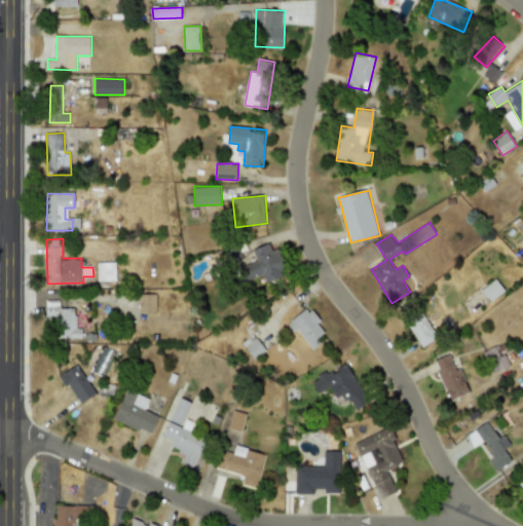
[(249,279),(264,274),(267,283),(288,274),(277,248),(273,250),(270,242),(254,249),(258,261),(244,267),(249,279)]
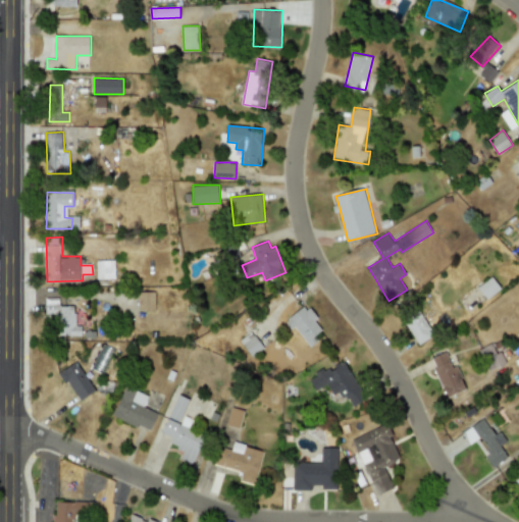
[(116,260),(98,260),(98,278),(116,278),(116,260)]
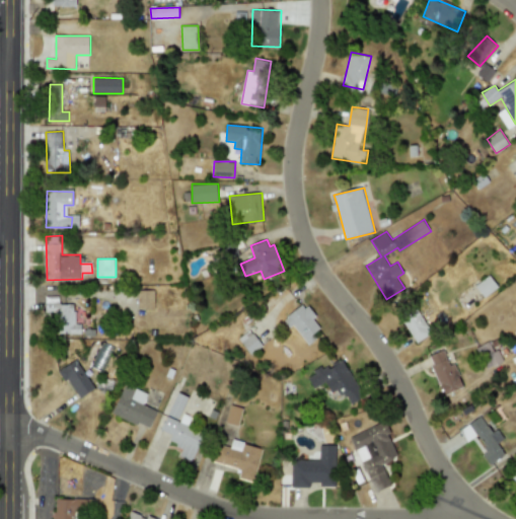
[(499,287),(490,275),(475,286),(486,297),(499,287)]
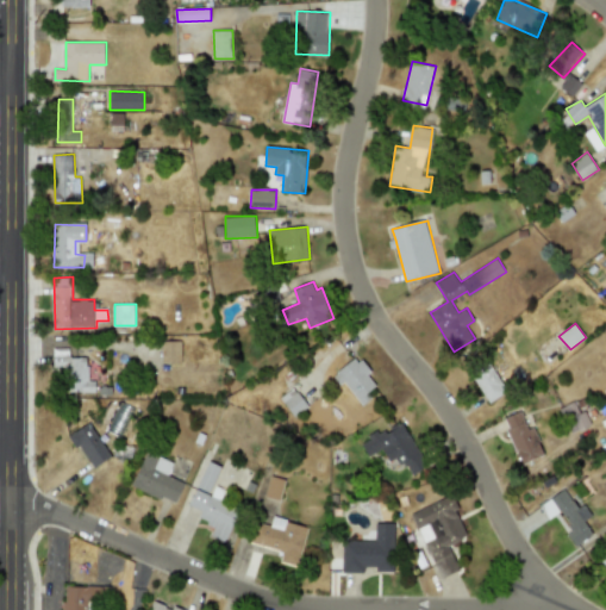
[(182,362),(182,341),(163,341),(164,362),(182,362)]
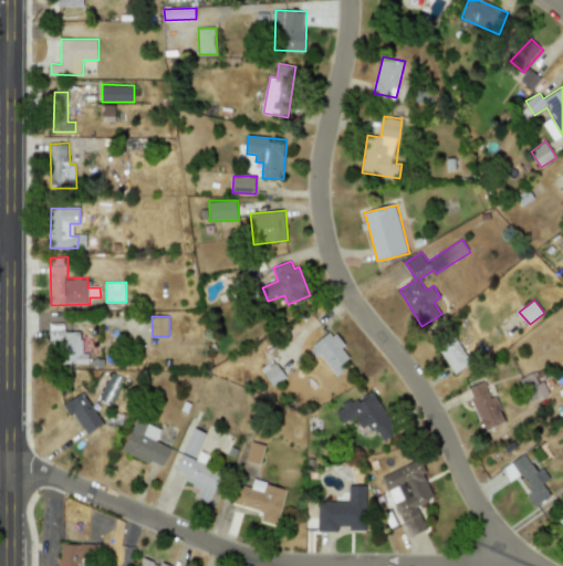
[(83,353),(82,332),(65,332),(65,323),(50,323),(51,341),(60,341),(61,364),(90,363),(90,353),(83,353)]
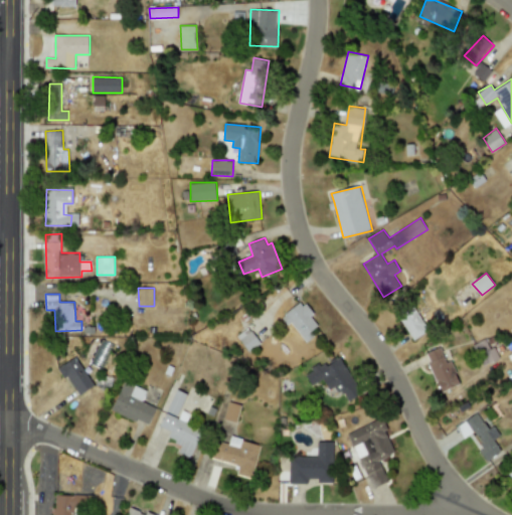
[(304,340),(321,328),(312,316),(315,314),(305,301),(285,315),(304,340)]
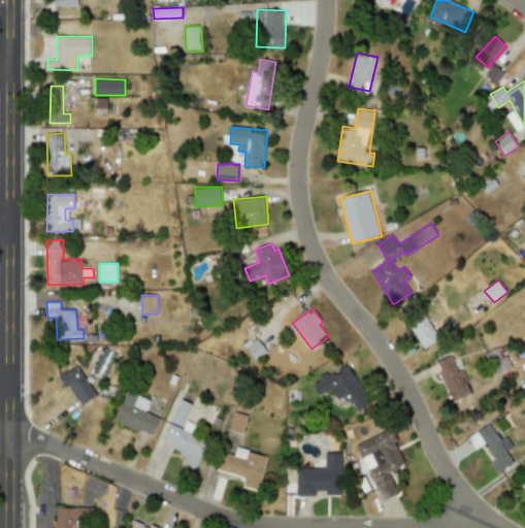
[(423,349),(439,340),(427,315),(409,323),(423,349)]
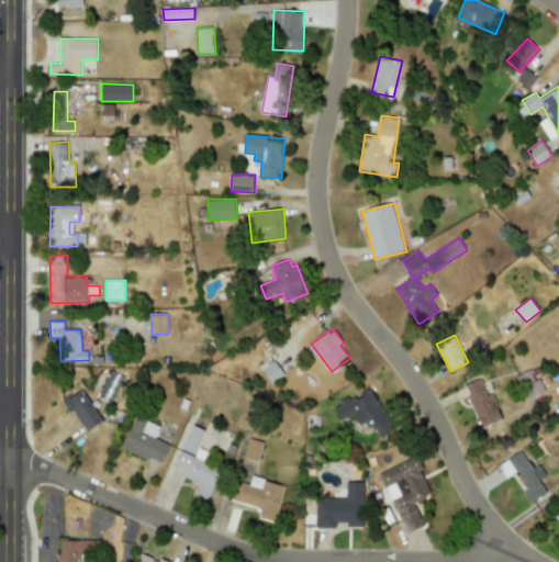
[(284,374),(274,357),(259,366),(271,383),(284,374)]
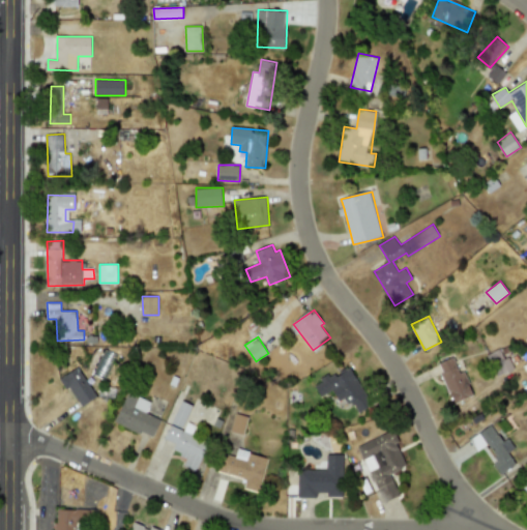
[(494,351),(495,373),(511,372),(511,358),(502,358),(502,351),(494,351)]
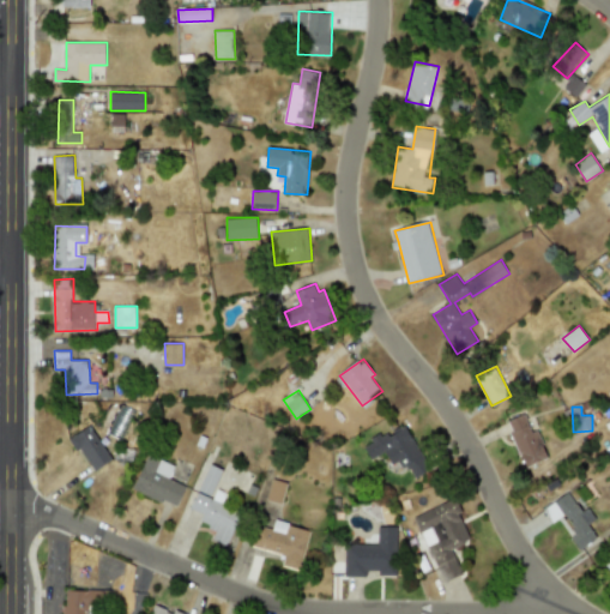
[(527,467),(550,457),(537,428),(533,431),(526,413),(507,421),(527,467)]
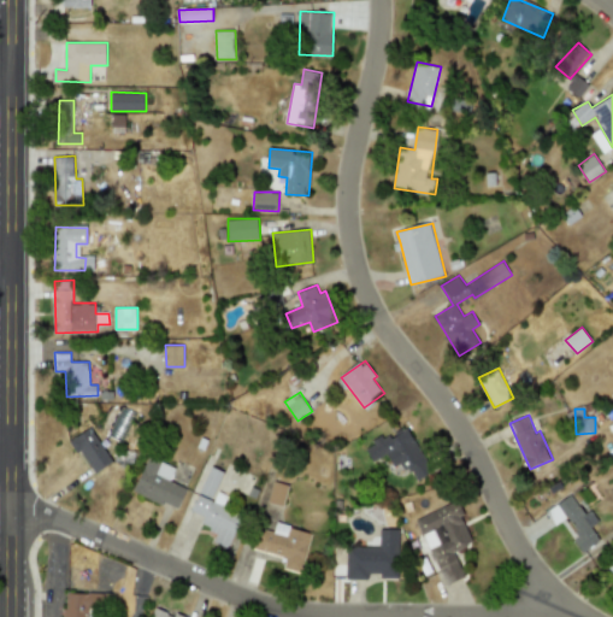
[(388,453),(395,468),(405,462),(416,481),(434,471),(407,425),(366,448),(373,462),(388,453)]
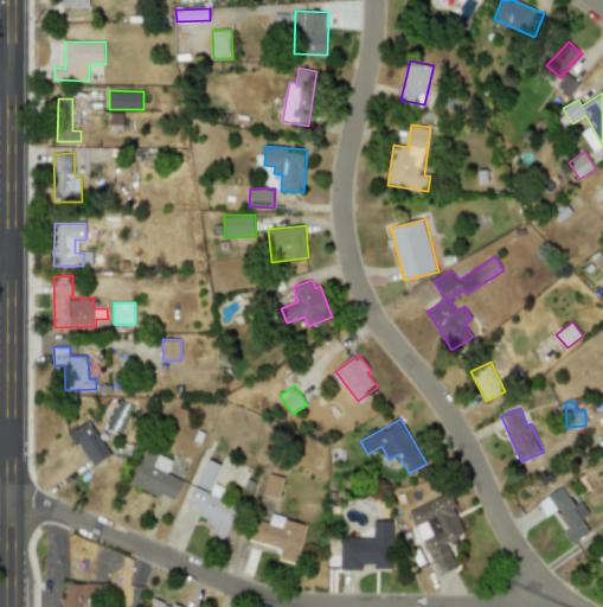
[(91,466),(111,455),(91,420),(72,430),(91,466)]
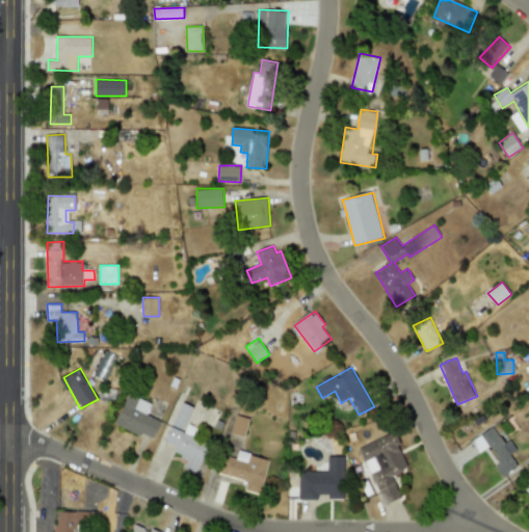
[(153,403),(129,393),(115,423),(154,440),(162,421),(148,415),(153,403)]
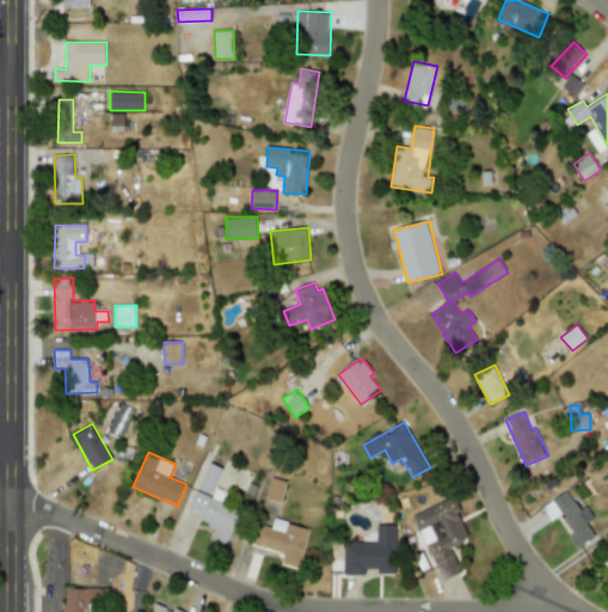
[(200,489),(212,495),(222,467),(210,463),(200,489)]
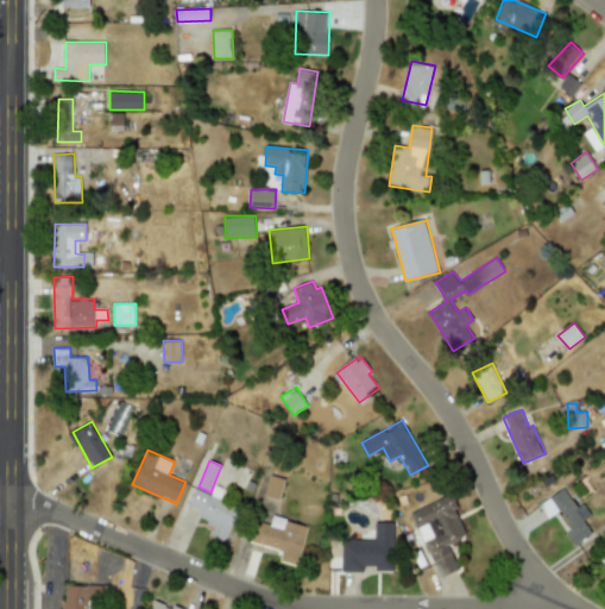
[(265,496),(282,500),(285,478),(270,475),(265,496)]
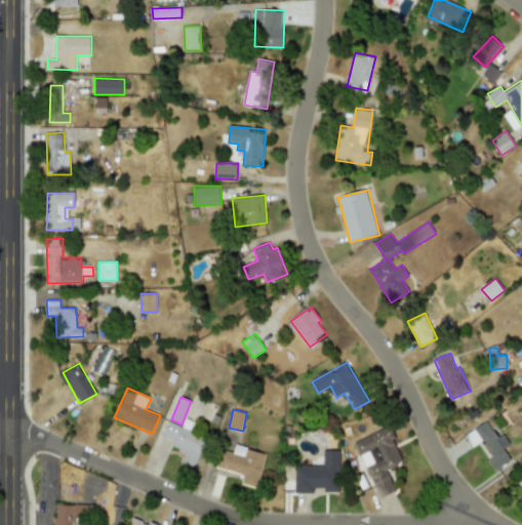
[(169,420),(164,435),(174,439),(171,446),(187,452),(183,461),(196,467),(208,437),(194,432),(198,422),(187,418),(184,427),(169,420)]
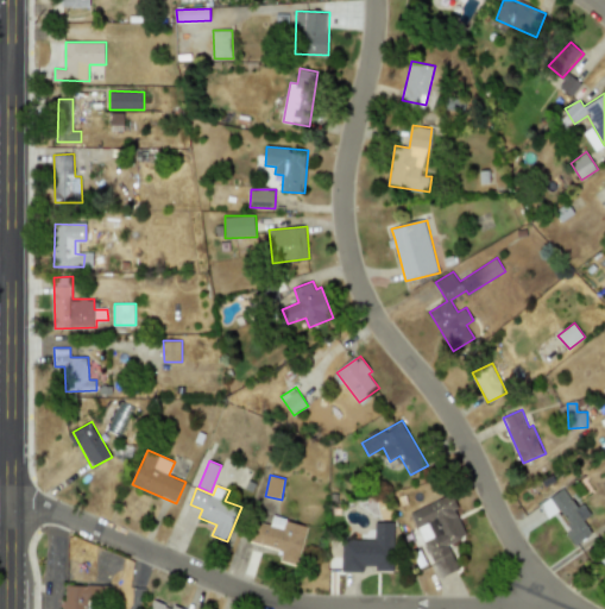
[(549,518),(561,509),(574,528),(568,533),(577,545),(593,533),(584,520),(592,514),(584,503),(579,507),(565,488),(541,504),(549,518)]
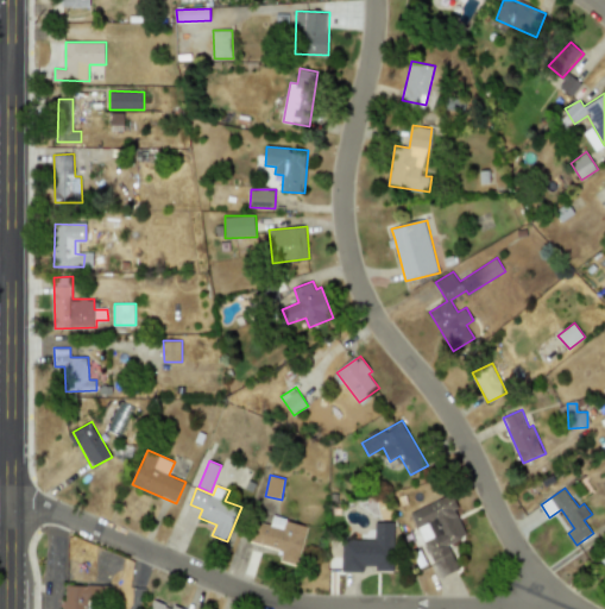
[(440,577),(460,569),(449,545),(470,535),(452,495),(411,512),(440,577)]
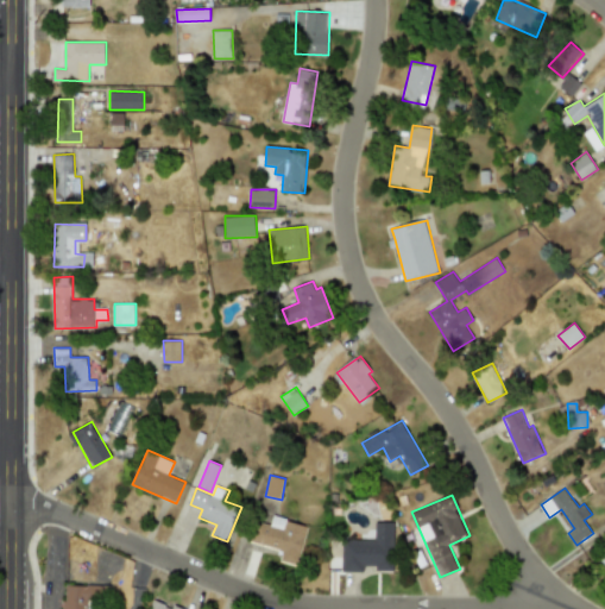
[(252,542),(284,551),(281,560),(297,565),(309,526),(275,516),(271,525),(258,521),(252,542)]
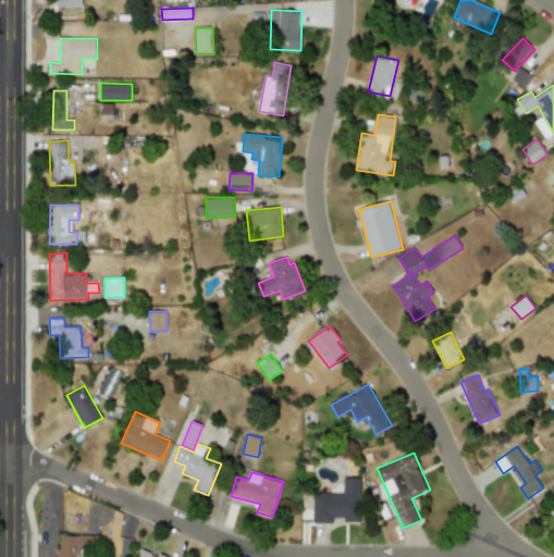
[(361,478),(344,478),(344,494),(315,493),(314,522),(333,522),(333,517),(344,518),(344,522),(361,522),(361,478)]
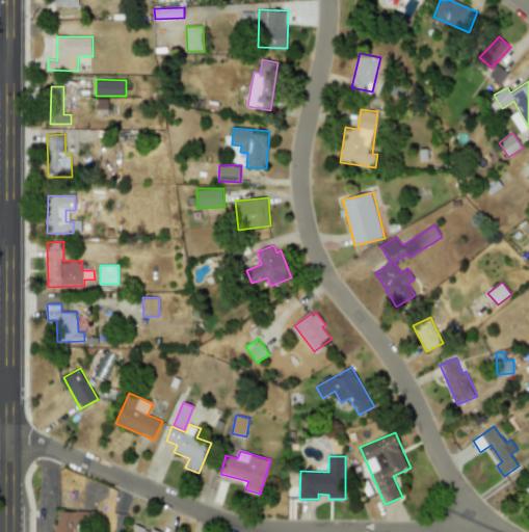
[(83,531),(83,530),(96,530),(96,511),(57,511),(57,531),(83,531)]
